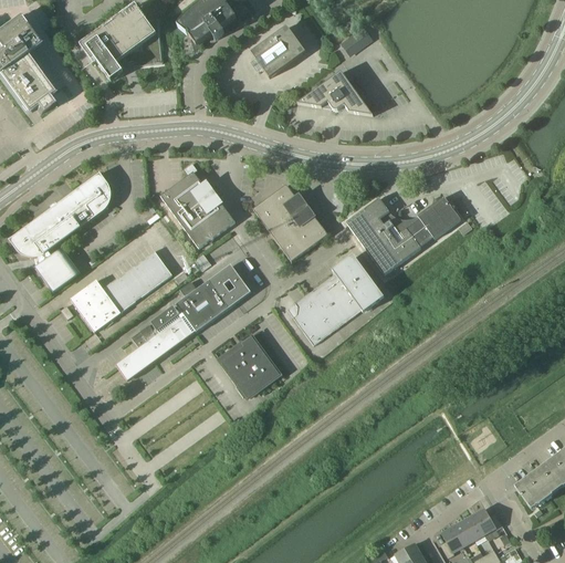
[(225,6),(227,3),(226,0),(206,0),(205,1),(201,2),(199,4),(197,6),(194,8),(189,11),(188,13),(185,16),(182,19),(180,20),(178,23),(177,25),(186,33),(188,32),(189,34),(188,34),(190,39),(198,44),(211,34),(215,40),(223,33),(220,28),(236,17),(228,7),(227,7),(225,6)]
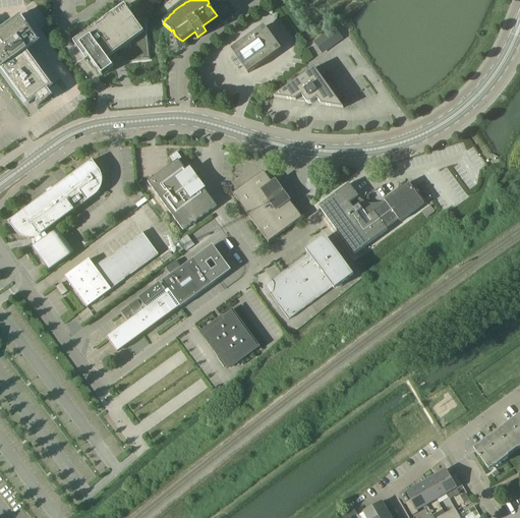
[(222,0),(214,6),(219,12),(227,6),(222,0)]
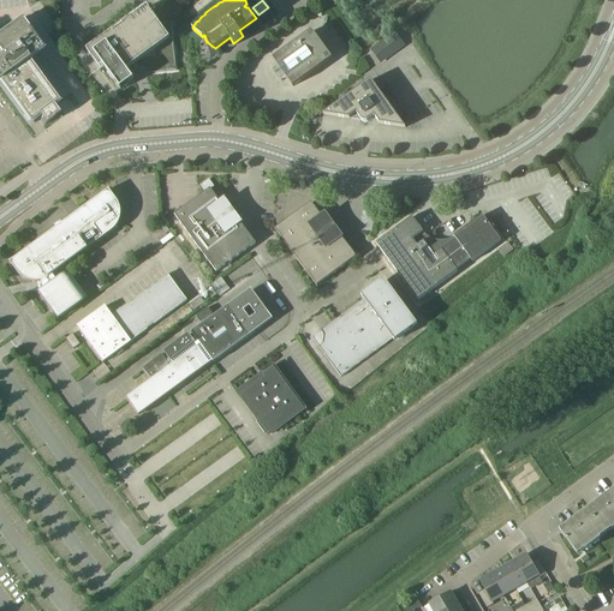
[(150,13),(156,9),(151,4),(145,7),(88,48),(100,64),(102,63),(120,87),(133,77),(130,72),(132,70),(133,71),(135,71),(136,71),(137,71),(138,71),(138,70),(139,70),(139,69),(139,67),(143,67),(144,72),(176,69),(171,19),(156,21),(150,13)]
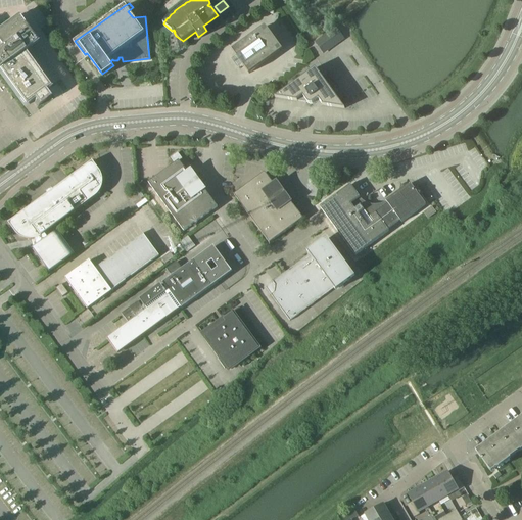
[(0,69),(24,103),(32,97),(37,104),(49,95),(44,88),(47,86),(48,85),(21,49),(34,41),(16,16),(0,27),(0,69)]
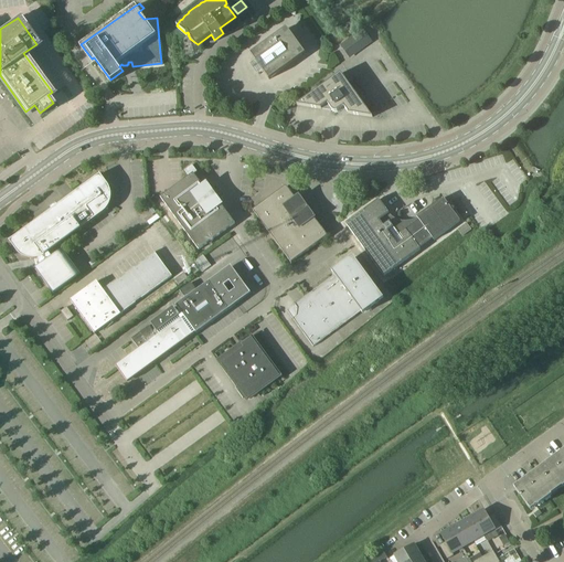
[(301,53),(283,27),(249,51),(268,77),(301,53)]
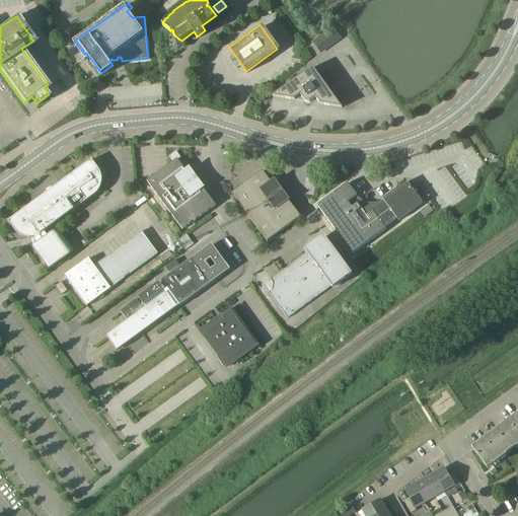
[(333,24),(312,39),(319,49),(340,34),(333,24)]
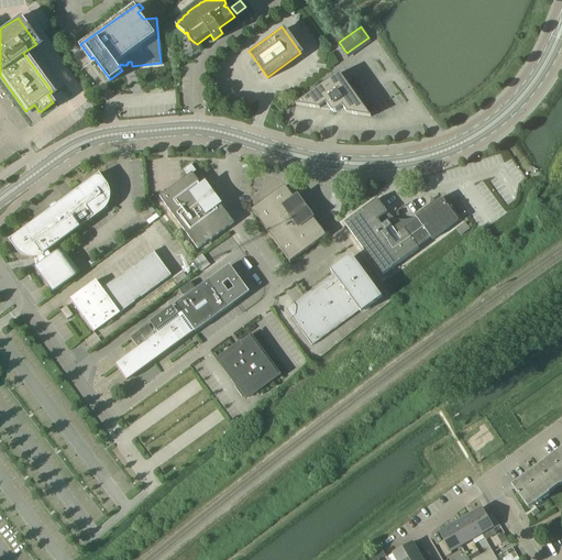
[(371,114),(339,70),(295,102),(319,107),(319,106),(321,105),(321,106),(326,106),(328,105),(330,108),(331,109),(333,109),(335,109),(342,105),(346,110),(345,111),(371,114)]
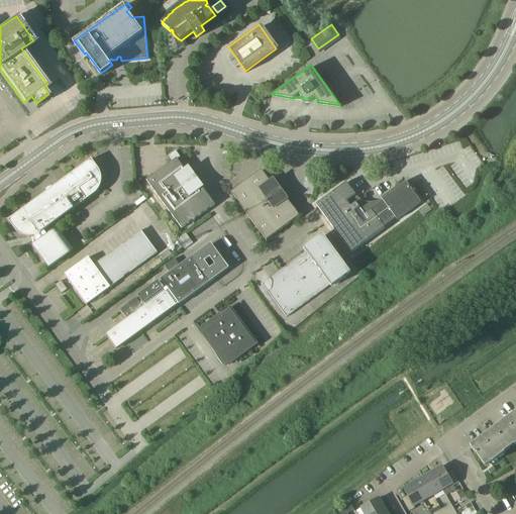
[(188,171),(186,170),(176,157),(179,155),(175,148),(168,153),(173,160),(146,179),(181,226),(214,202),(201,184),(198,186),(198,185),(197,184),(196,181),(196,180),(195,179),(194,177),(193,175),(192,174),(190,173),(189,172),(188,171)]
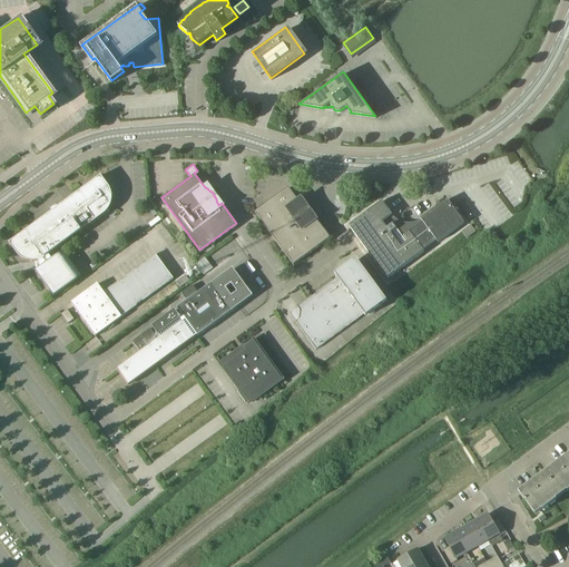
[(151,176),(162,175),(162,169),(156,169),(155,165),(150,165),(151,176)]
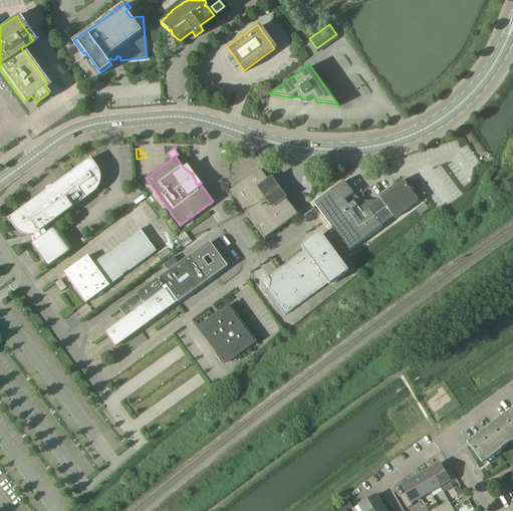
[(90,156),(7,217),(14,226),(18,230),(23,233),(28,234),(33,233),(35,240),(31,243),(47,265),(68,249),(52,228),(46,232),(43,228),(93,191),(95,189),(98,185),(99,181),(100,176),(99,172),(98,169),(97,166),(90,156)]
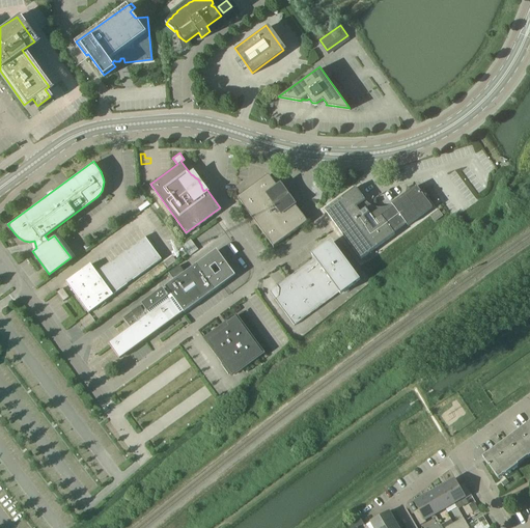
[(268,173),(236,196),(273,245),(307,220),(310,217),(305,210),(301,212),(298,206),(294,201),(290,203),(289,200),(287,195),(284,192),(281,189),(277,186),(268,173)]
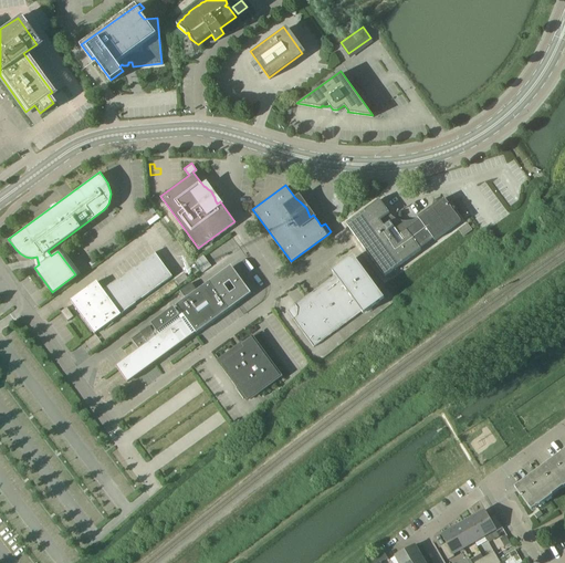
[(420,248),(420,247),(421,246),(411,232),(419,227),(416,221),(406,228),(394,217),(384,223),(379,218),(389,211),(379,197),(346,221),(384,274),(420,248)]
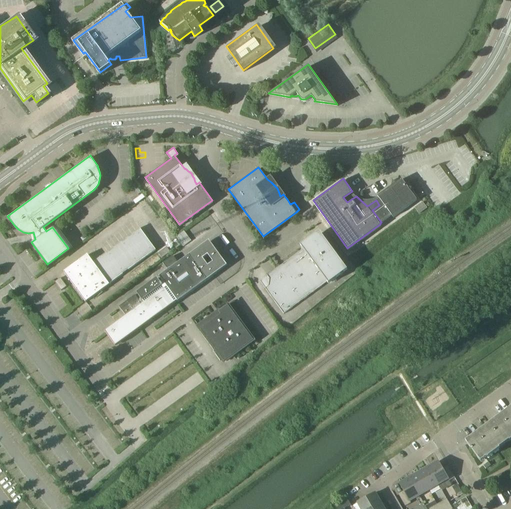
[(379,205),(372,210),(381,222),(392,215),(392,216),(416,198),(401,178),(377,195),(379,198),(376,200),(379,205)]
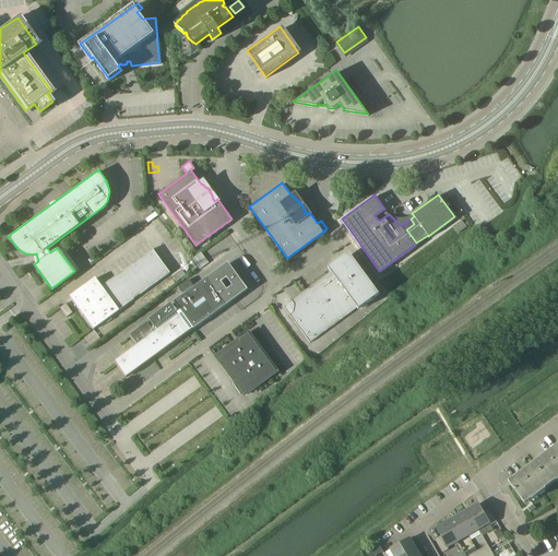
[(118,308),(169,270),(152,247),(101,284),(94,275),(85,282),(84,282),(79,285),(79,286),(79,287),(69,295),(93,328),(119,308),(118,308)]
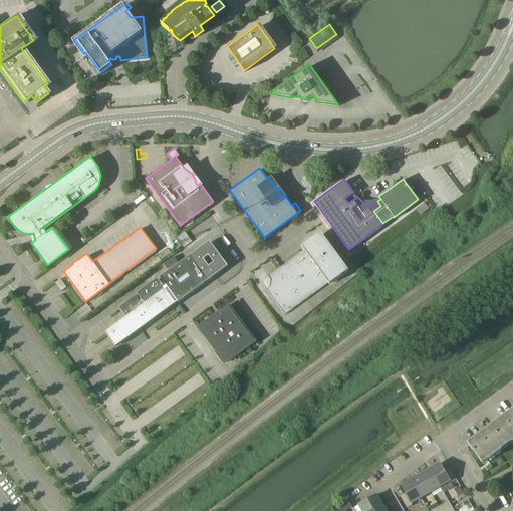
[(269,284),(265,287),(284,313),(327,281),(329,283),(348,270),(320,232),(301,246),(303,248),(267,275),(270,279),(269,284)]
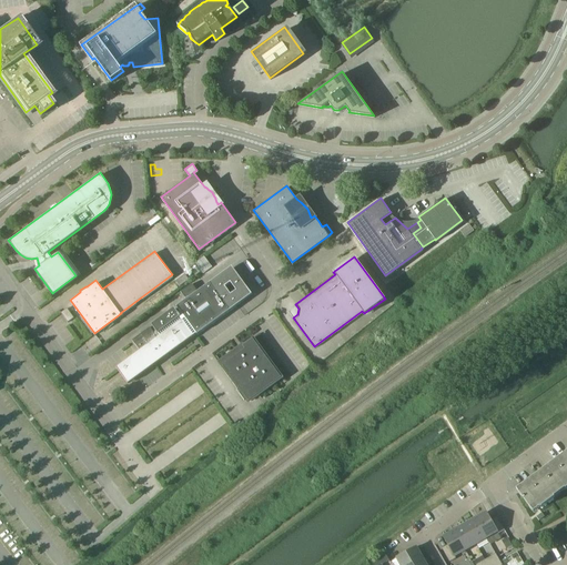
[(115,366),(127,382),(160,357),(160,359),(251,292),(231,265),(198,290),(191,282),(180,290),(185,298),(131,338),(139,349),(115,366)]
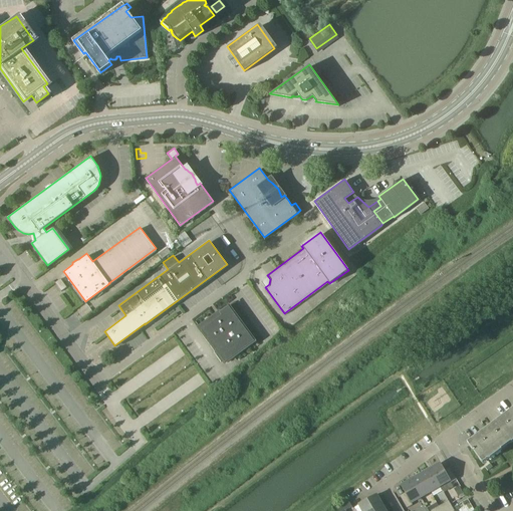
[(167,246),(158,252),(162,257),(170,251),(167,246)]
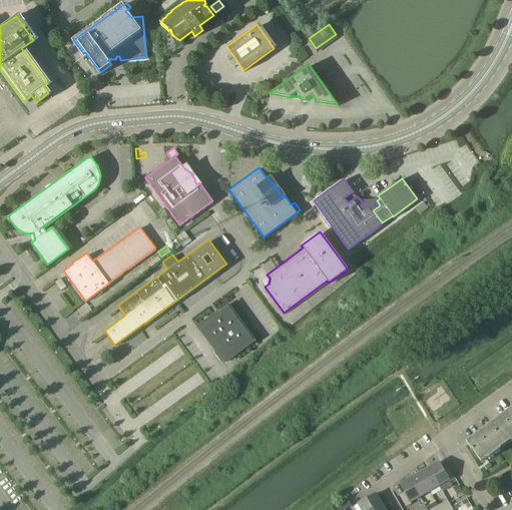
[(66,285),(59,277),(54,281),(60,289),(66,285)]
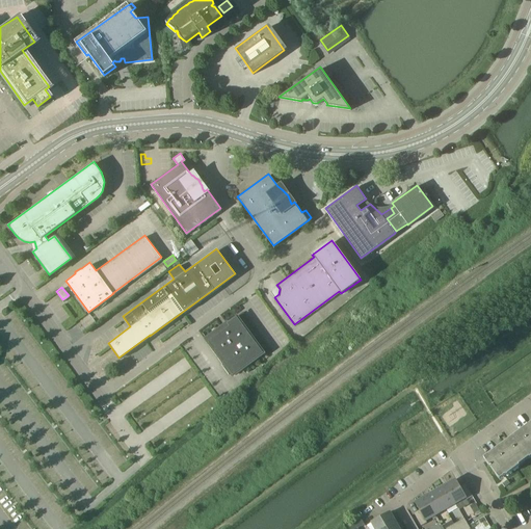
[(236,315),(227,321),(205,337),(232,374),(263,351),(236,315)]
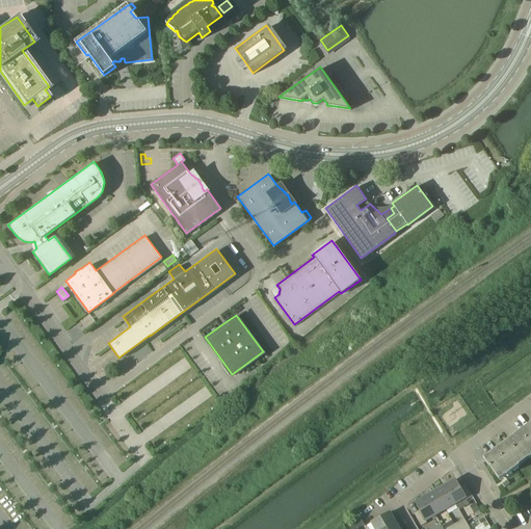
[(530,423),(483,458),(497,476),(530,450),(530,423)]
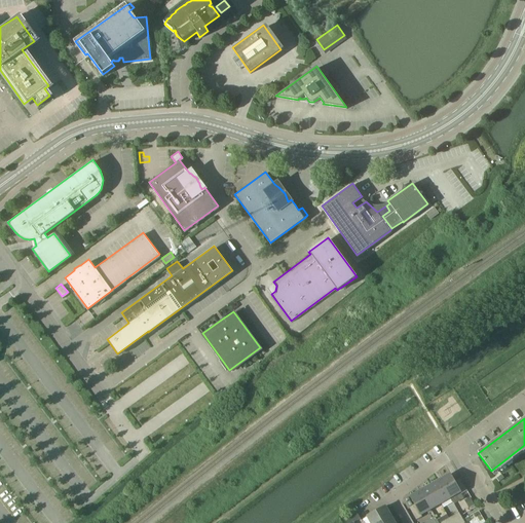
[(454,479),(450,472),(440,478),(450,495),(459,490),(460,492),(466,489),(459,476),(454,479)]
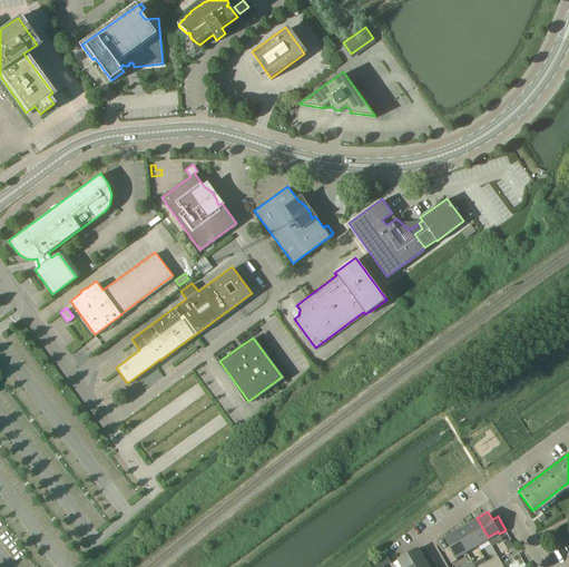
[(488,537),(477,518),(466,524),(477,544),(488,537)]
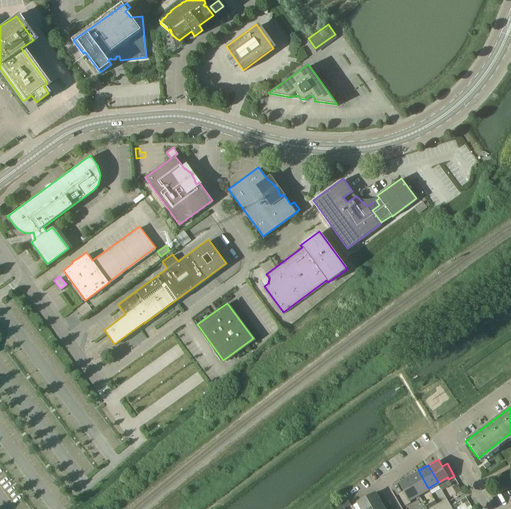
[(428,488),(418,470),(409,476),(419,493),(428,488)]
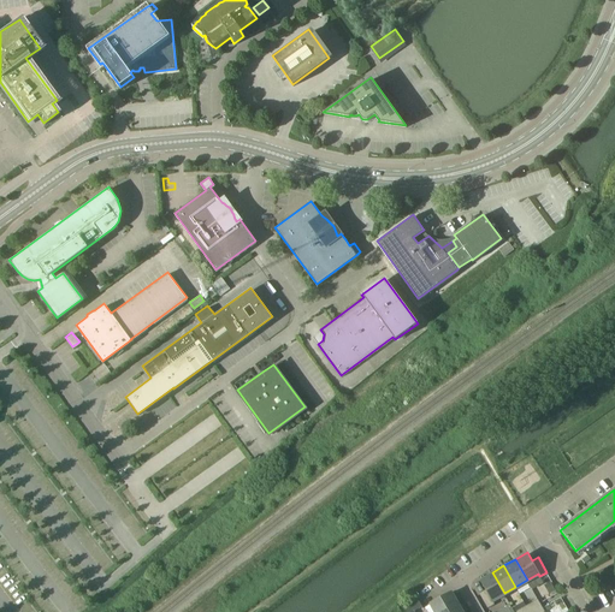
[(494,602),(492,600),(504,593),(492,572),(480,580),(485,588),(478,592),(486,606),(494,602)]
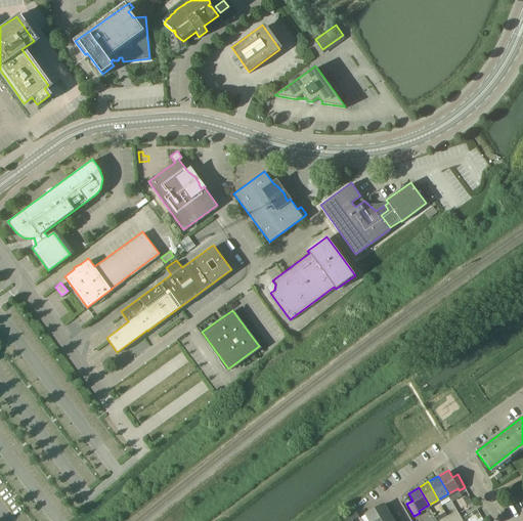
[(365,513),(360,515),(363,520),(373,520),(389,512),(383,503),(365,513)]
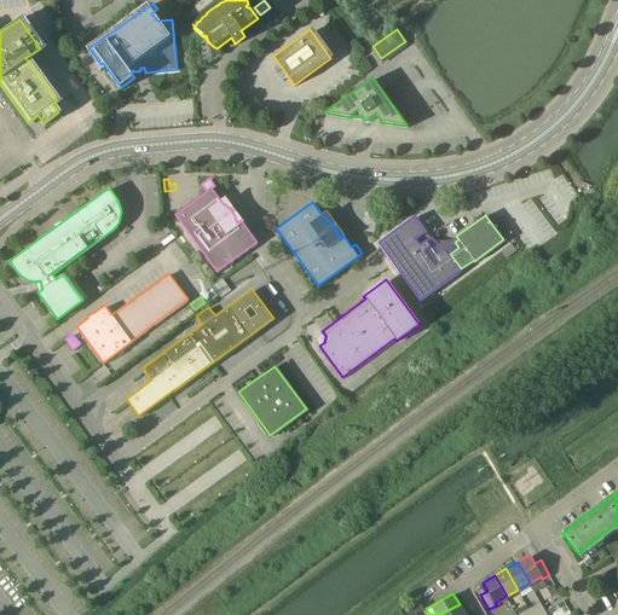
[(419,601),(404,609),(408,614),(416,614),(415,611),(423,607),(419,601)]
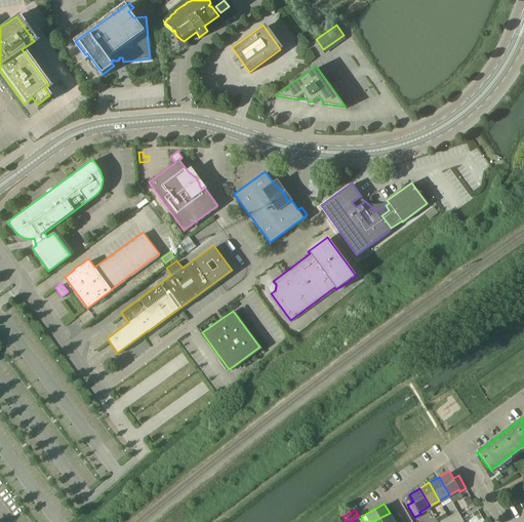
[(447,515),(450,520),(460,515),(456,510),(447,515)]
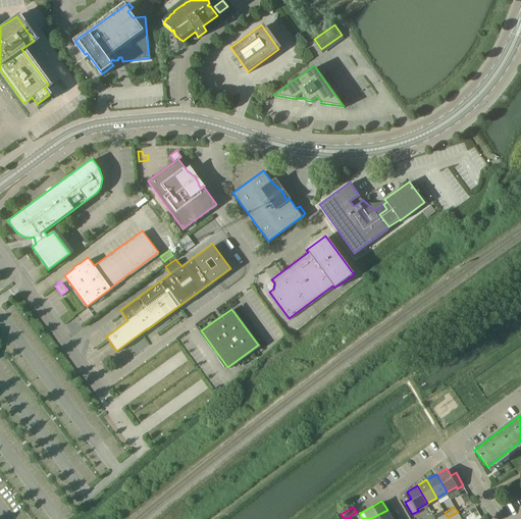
[(392,518),(387,510),(371,518),(392,518)]
